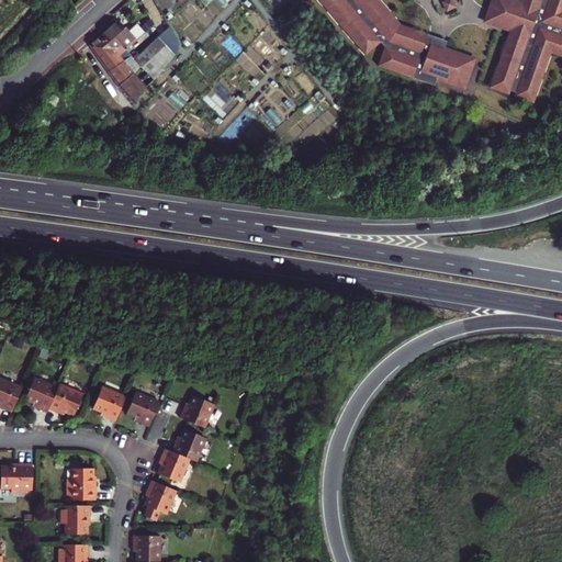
[(323,0),(329,7),(327,9),(332,14),(334,12),(345,25),(343,27),(348,33),(350,31),(361,44),(359,45),(363,51),(366,49),(371,56),(384,45),(389,49),(382,68),(438,88),(441,80),(463,88),(473,60),(448,52),(444,49),(446,42),(404,27),(402,29),(396,22),(398,21),(394,15),(392,17),(381,4),(383,2),(381,0),(323,0)]
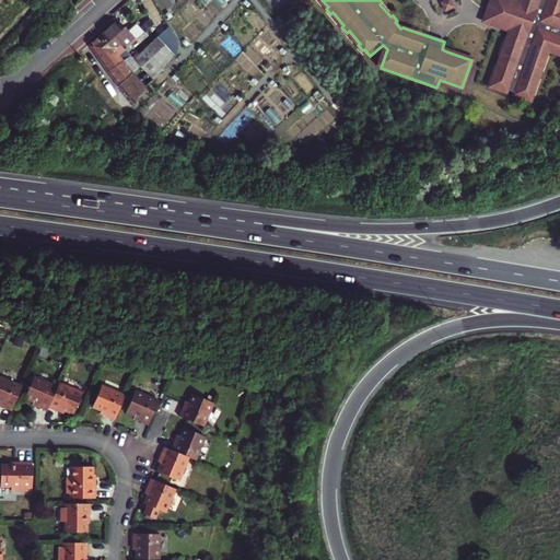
[(453,0),(446,3),(451,13),(461,9),(456,0),(453,0)]
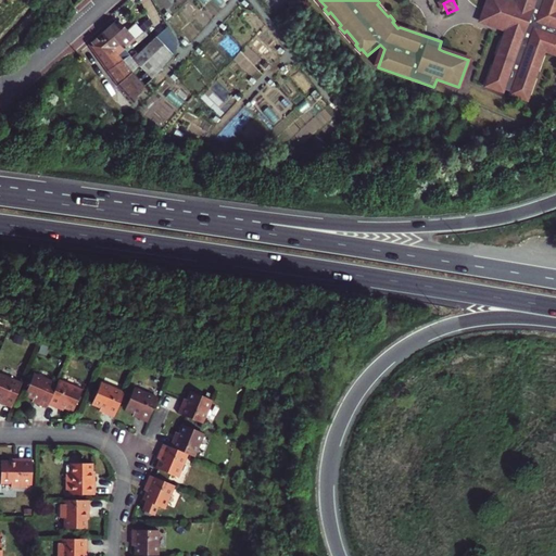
[(518,4),(506,0),(496,0),(489,25),(508,32),(510,33),(502,59),(500,58),(496,65),(500,65),(491,89),(507,96),(509,91),(514,93),(513,97),(529,103),(538,78),(540,79),(543,73),(540,72),(546,53),(548,54),(555,57),(555,0),(521,0),(520,4),(518,4)]
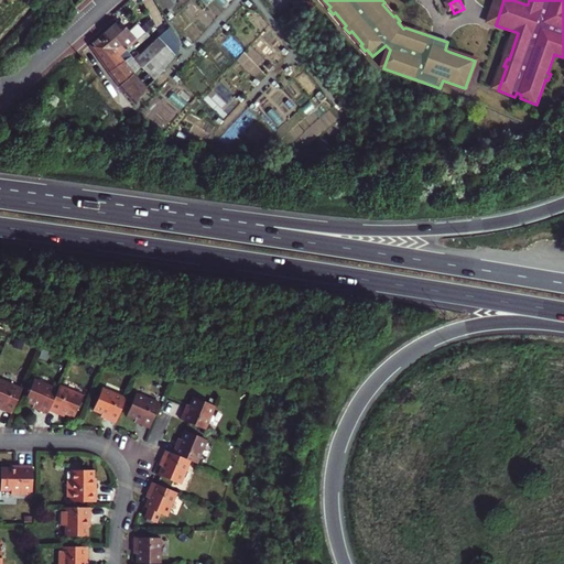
[(137,41),(144,34),(134,23),(127,30),(119,21),(102,36),(115,51),(120,45),(125,51),(127,54),(139,43),(137,41)]
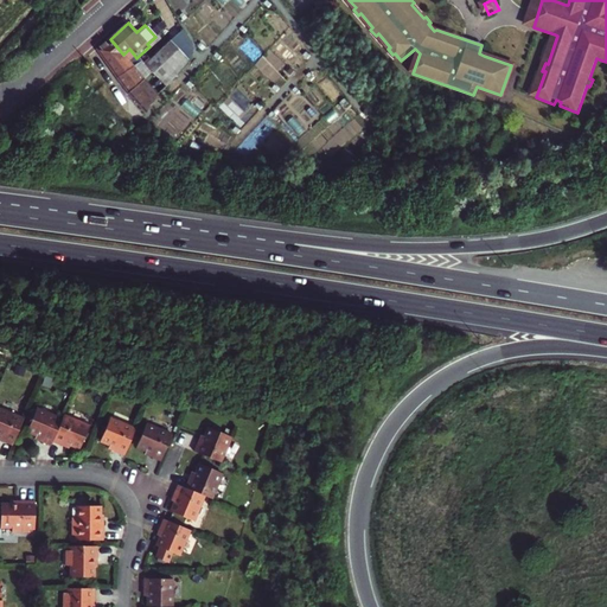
[(119,81),(132,64),(123,55),(110,39),(100,50),(112,72),(119,81)]
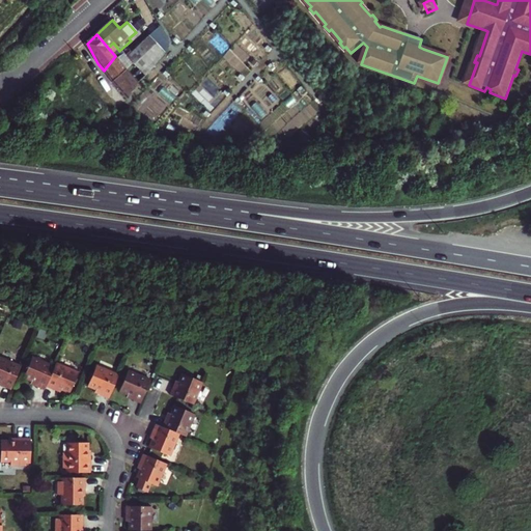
[(128,66),(131,63),(140,73),(157,55),(146,47),(143,45),(129,61),(126,64),(128,66)]
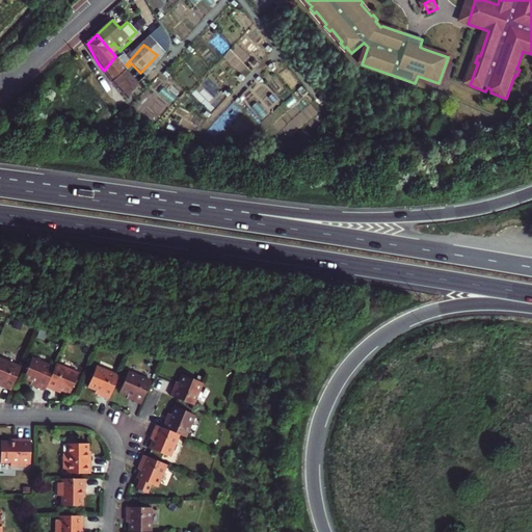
[(127,59),(120,51),(117,54),(124,62),(127,59)]
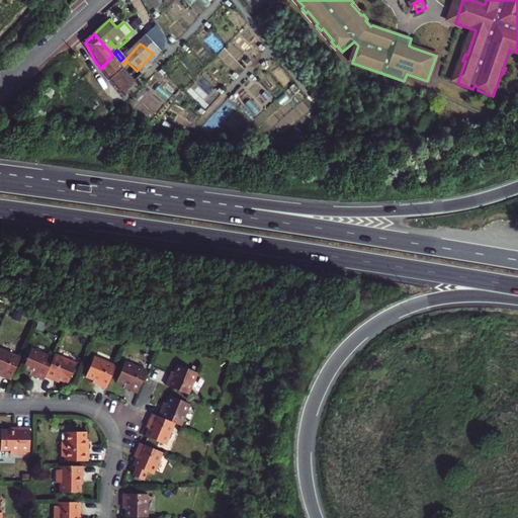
[(141,75),(154,55),(153,54),(137,71),(141,75)]
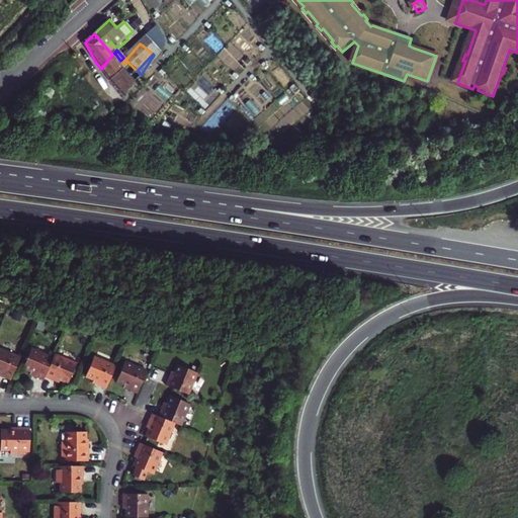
[(122,67),(112,55),(101,69),(111,80),(122,67)]
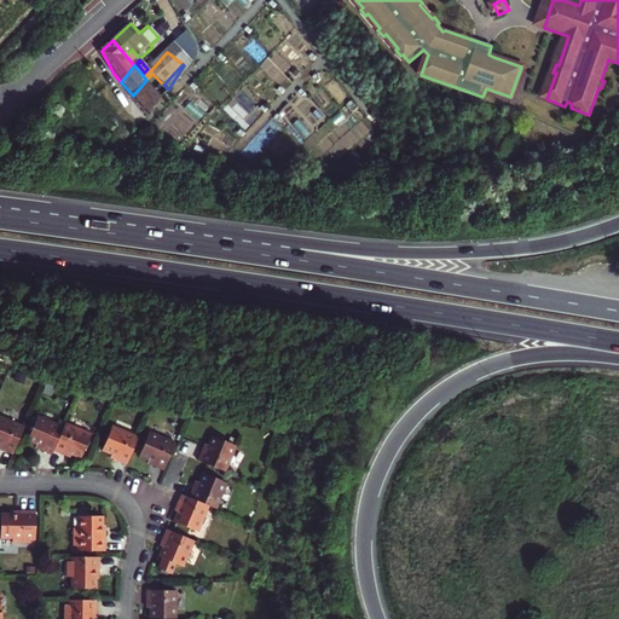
[(162,98),(146,80),(133,96),(149,116),(162,98)]
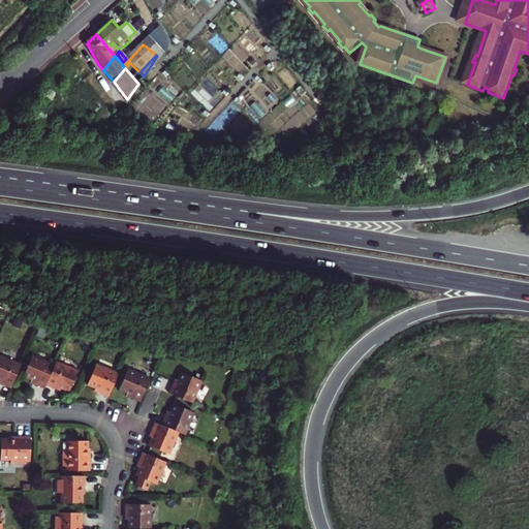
[(0,383),(11,389),(22,365),(0,355),(0,383)]
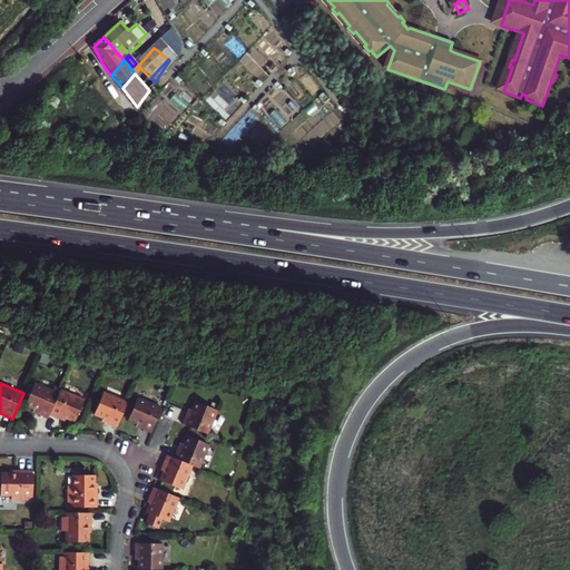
[(50,415),(60,393),(36,383),(27,405),(36,409),(33,413),(49,419),(50,415)]
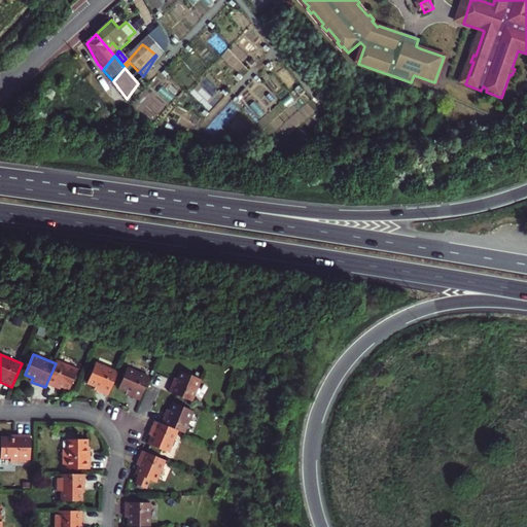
[(56,363),(46,384),(61,389),(62,386),(70,389),(79,369),(57,359),(56,363)]
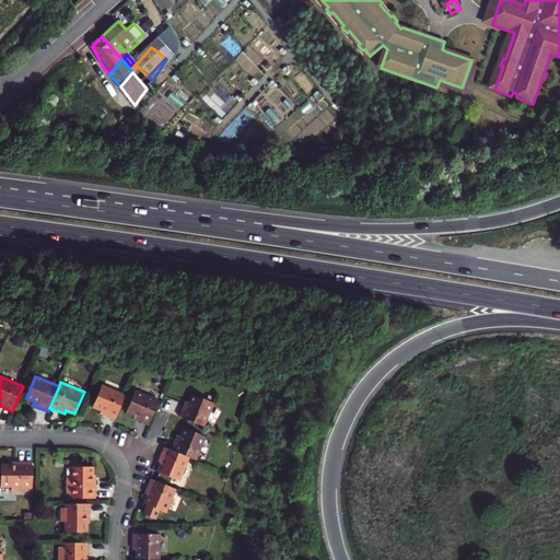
[(116,421),(127,396),(104,386),(94,408),(102,411),(101,415),(116,421)]
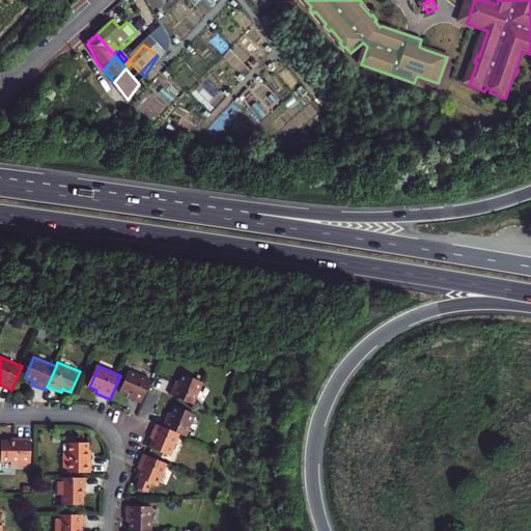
[(130,370),(120,392),(128,395),(127,398),(141,404),(151,381),(130,370)]
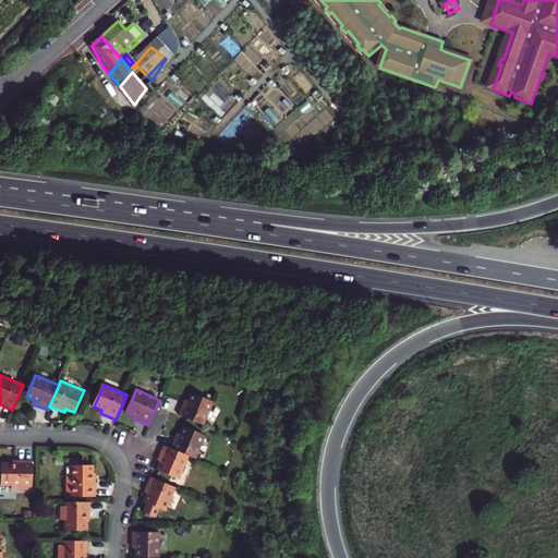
[(185,401),(180,415),(205,426),(215,403),(193,393),(189,402),(185,401)]
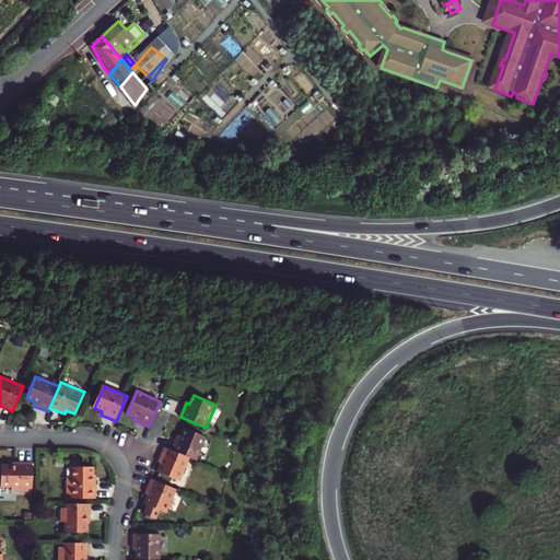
[(171,433),(165,447),(167,448),(190,458),(200,435),(178,426),(174,434),(171,433)]
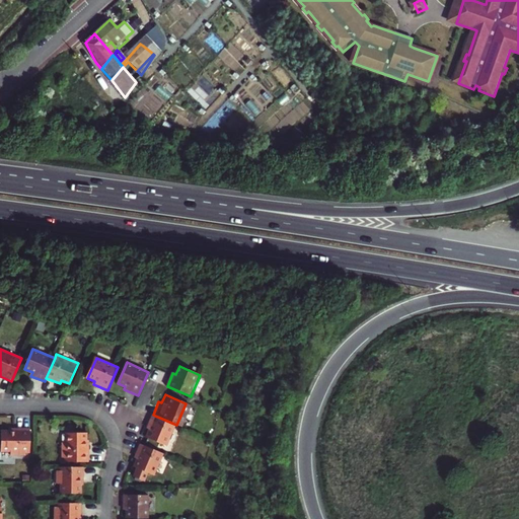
[(176,425),(155,416),(149,430),(152,431),(148,439),(169,448),(178,426),(176,425)]
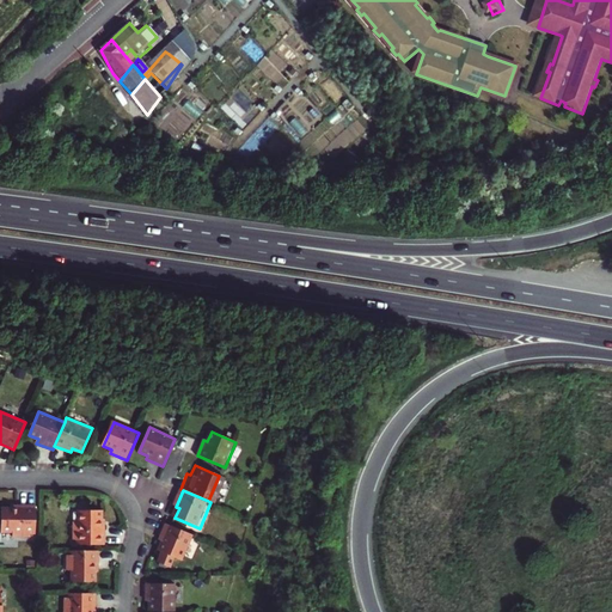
[(28,533),(34,533),(34,507),(16,507),(16,509),(8,509),(0,509),(0,533),(10,533),(10,539),(28,539),(28,536),(28,533)]
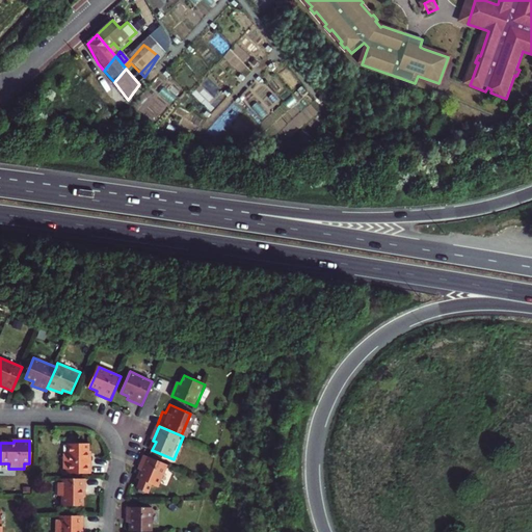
[(67,471),(67,475),(90,475),(90,459),(87,459),(87,453),(87,445),(67,445),(67,455),(62,455),(62,471),(64,471),(67,471)]
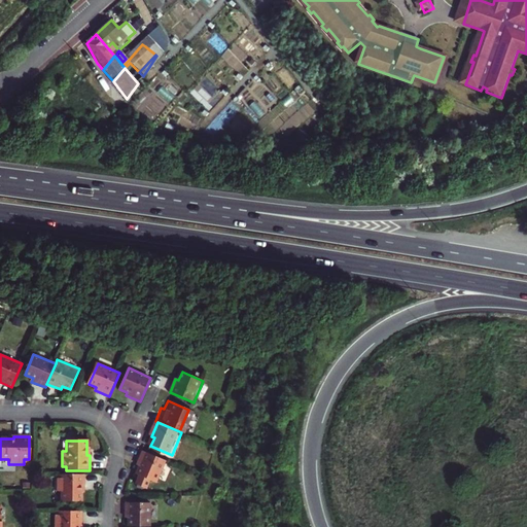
[(166,462),(142,452),(136,466),(139,467),(136,476),(156,484),(166,462)]
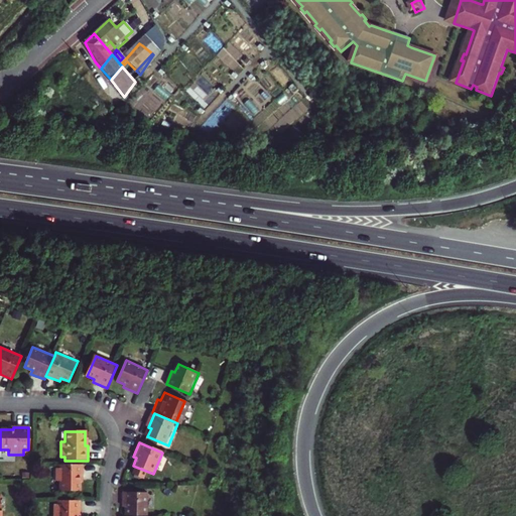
[(81,477),(83,477),(83,466),(59,466),(59,470),(57,470),(55,470),(56,483),(59,483),(59,493),(81,493),(81,484),(81,477)]
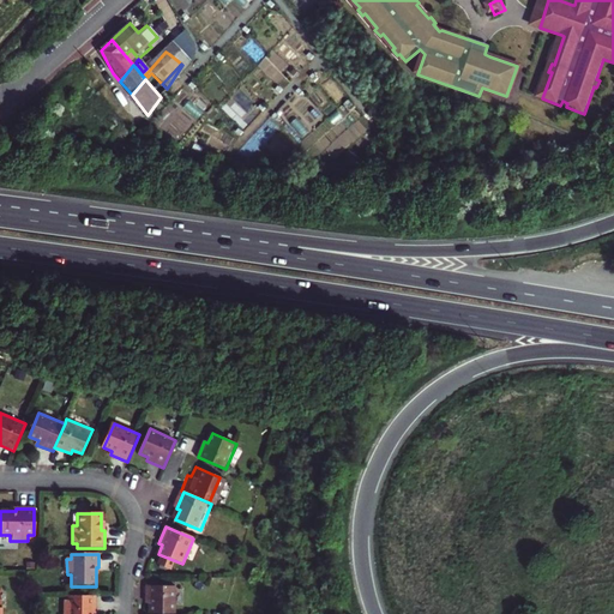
[(175,613),(175,587),(146,585),(146,603),(150,603),(149,613),(175,613)]
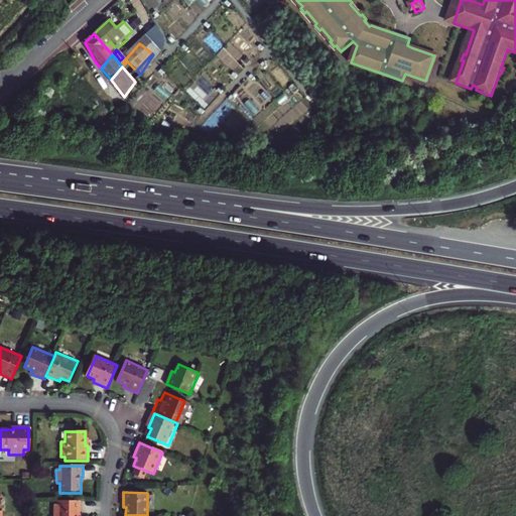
[(56,508),(55,507),(53,508),(52,515),(79,515),(80,504),(57,503),(56,508)]
